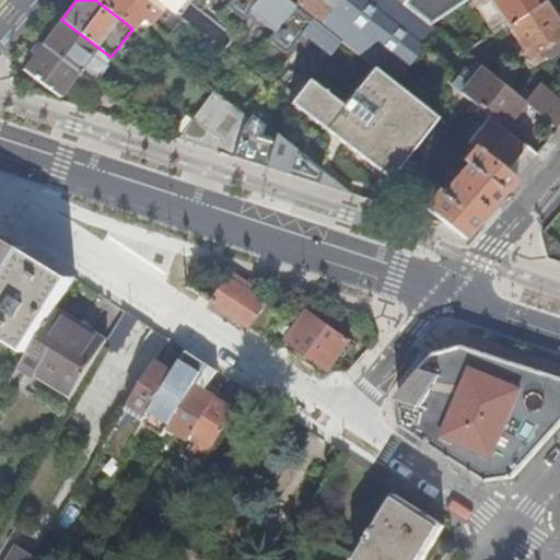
[(159,0),(95,0),(132,28),(141,35),(152,22),(165,4),(159,0)]
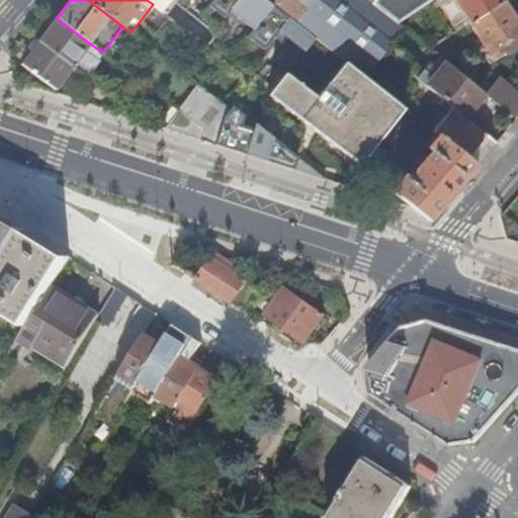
[(266,0),(147,0),(153,4),(156,0),(211,0),(208,5),(225,18),(231,11),(253,28),(247,35),(265,49),(274,36),(284,44),(287,38),(305,52),(315,38),(266,0)]
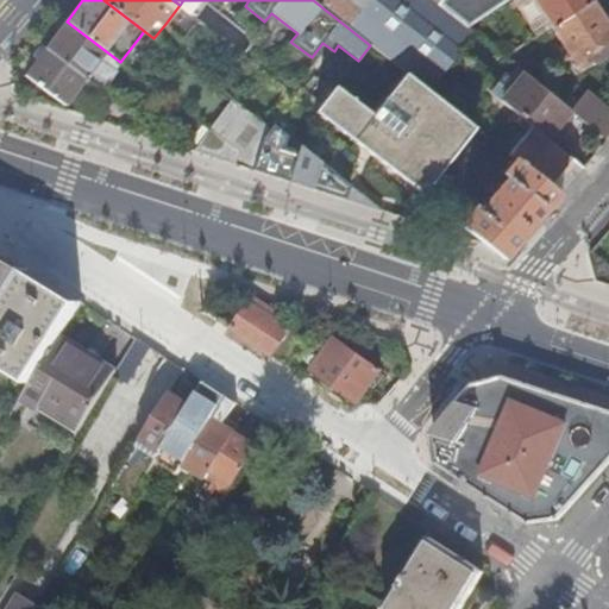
[(313,0),(370,45),(405,73),(428,92),(473,32),(468,27),(508,0),(313,0)]
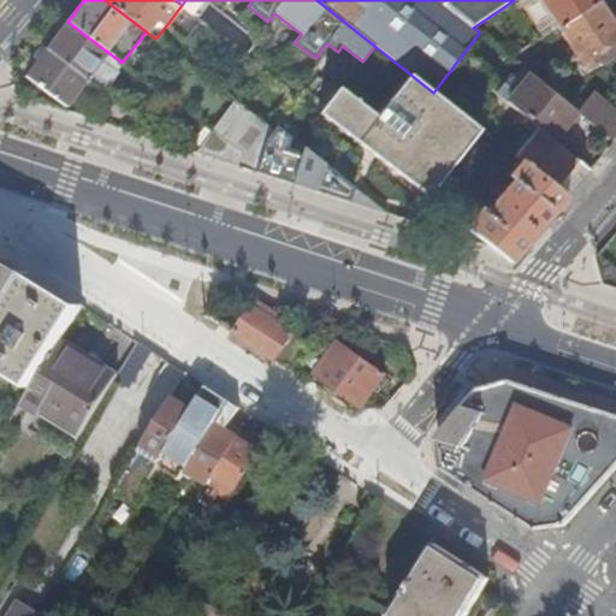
[(542,0),(560,27),(599,1),(598,0),(542,0)]
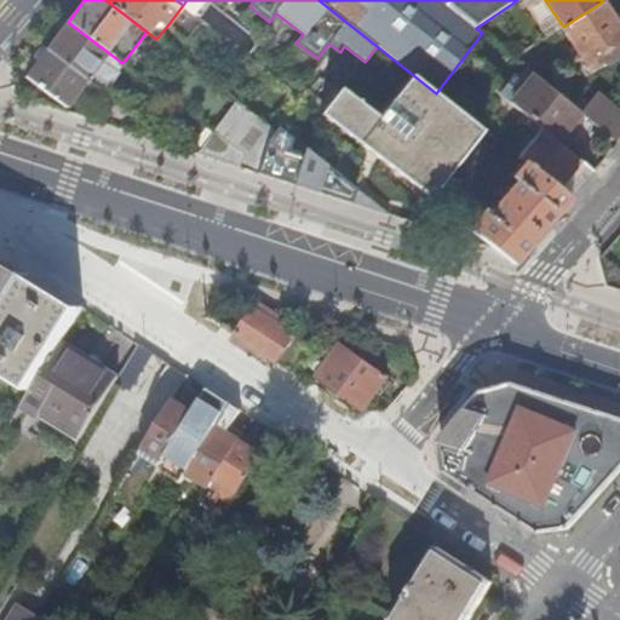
[(601,56),(619,41),(619,27),(603,1),(563,27),(590,69),(602,61),(603,59),(601,56)]
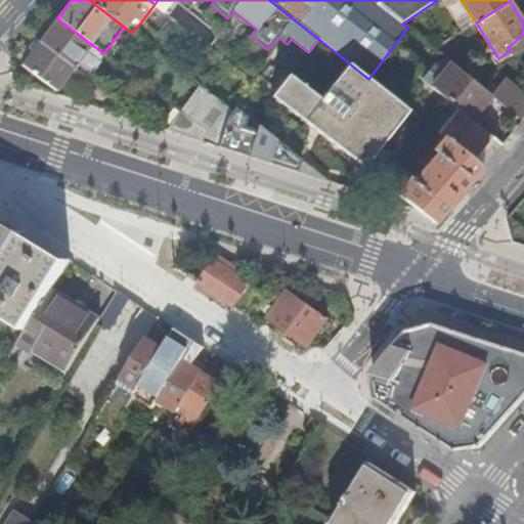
[(172,17),(155,4),(142,20),(159,34),(172,17)]
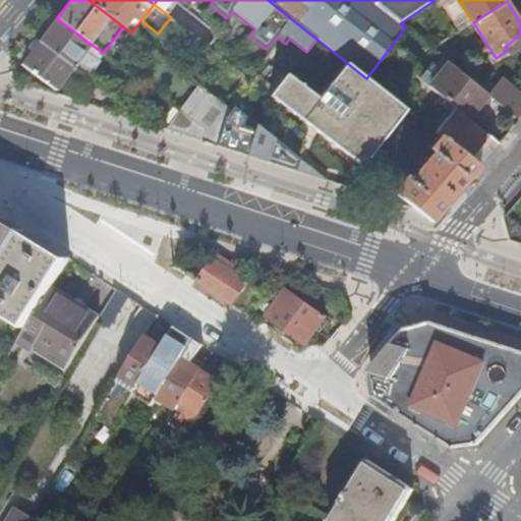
[(57,18),(40,40),(60,55),(88,77),(99,61),(85,51),(91,44),(57,18)]
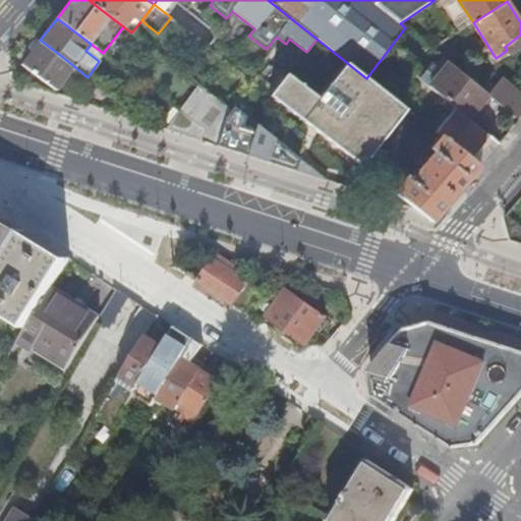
[(507,50),(506,51),(510,57),(520,48),(520,35),(505,47),(507,50)]
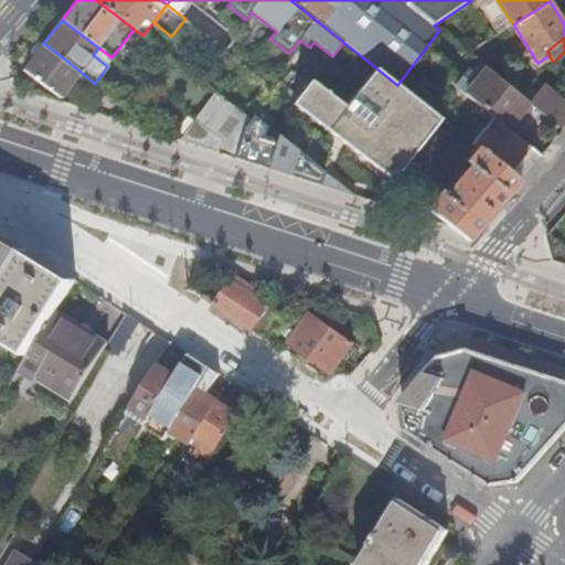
[(97,106),(97,113),(128,123),(129,109),(95,84),(65,60),(43,43),(40,40),(31,51),(35,54),(23,70),(61,98),(70,85),(97,106)]
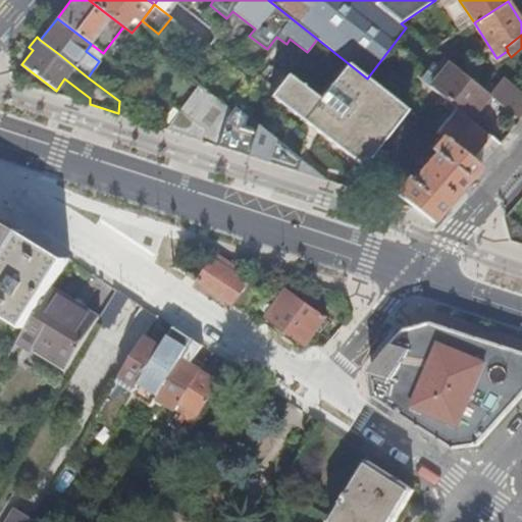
[(429,87),(442,70),(430,60),(417,75),(429,87)]
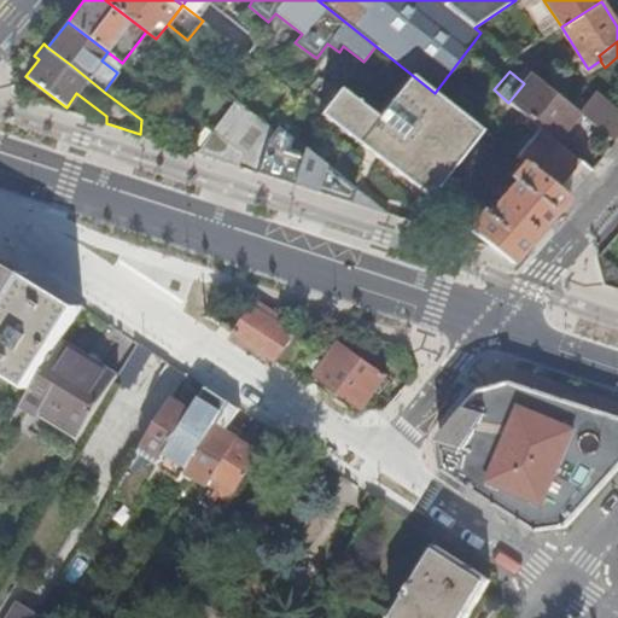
[(524,83),(508,103),(535,124),(555,141),(581,111),(578,110),(534,73),(524,83)]
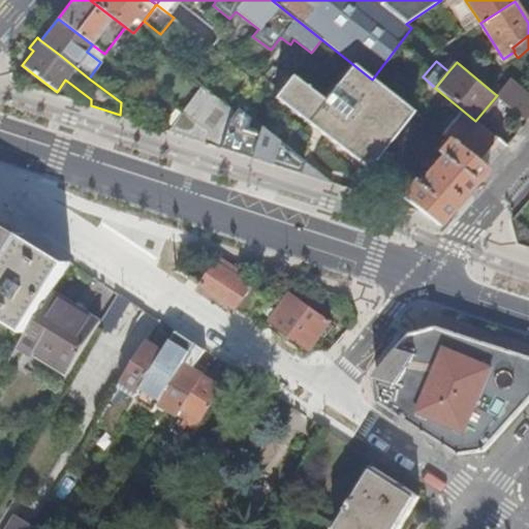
[(372,80),(351,63),(322,100),(291,75),(274,97),(366,169),(412,111),(411,110),(372,80)]
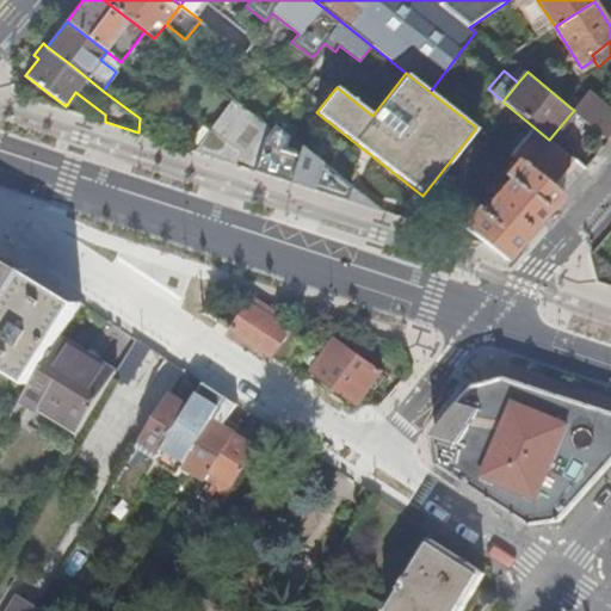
[(610,107),(588,88),(572,109),(574,110),(610,141),(610,139),(610,107)]
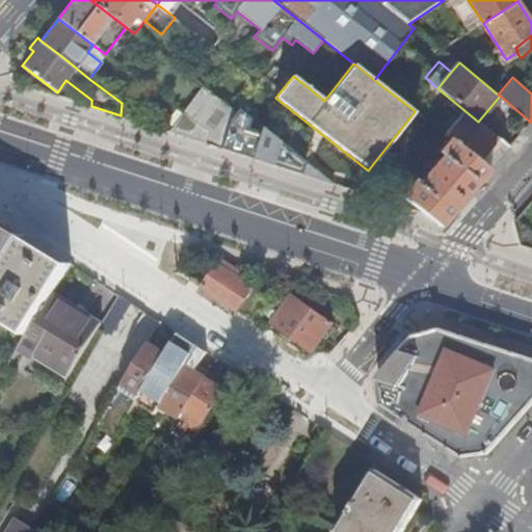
[(203,85),(183,112),(209,133),(206,143),(219,148),(229,121),(236,111),(203,85)]
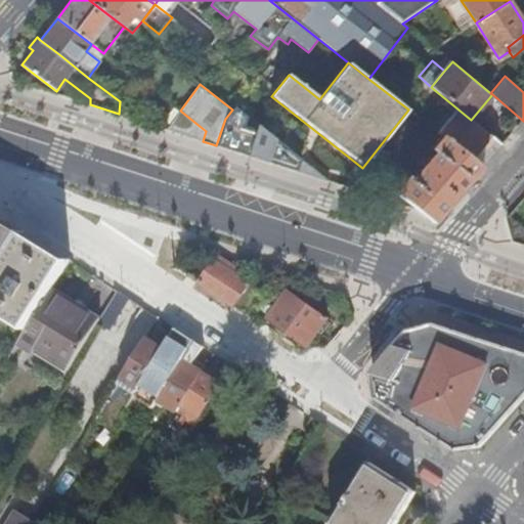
[(471,160),(491,136),(471,120),(453,105),(449,111),(455,115),(445,127),(435,120),(442,111),(428,99),(427,99),(420,93),(407,108),(408,110),(442,136),(471,160)]
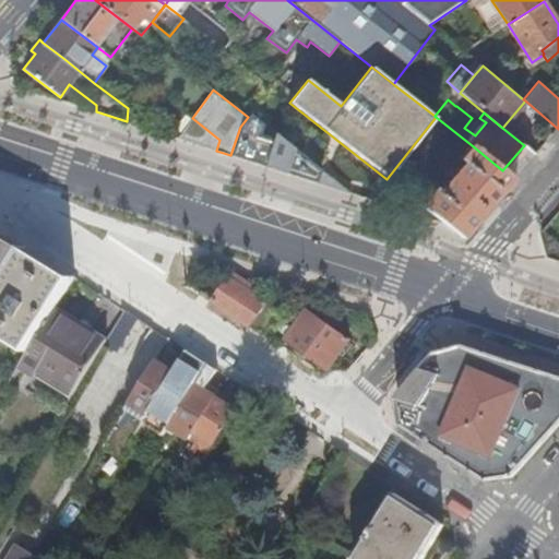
[(252,113),(248,117),(240,127),(230,155),(351,194),(252,113)]
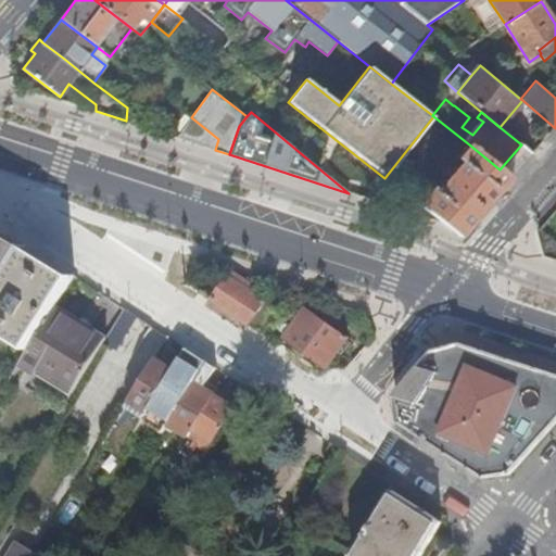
[(191,117),(177,138),(215,150),(218,139),(191,117)]
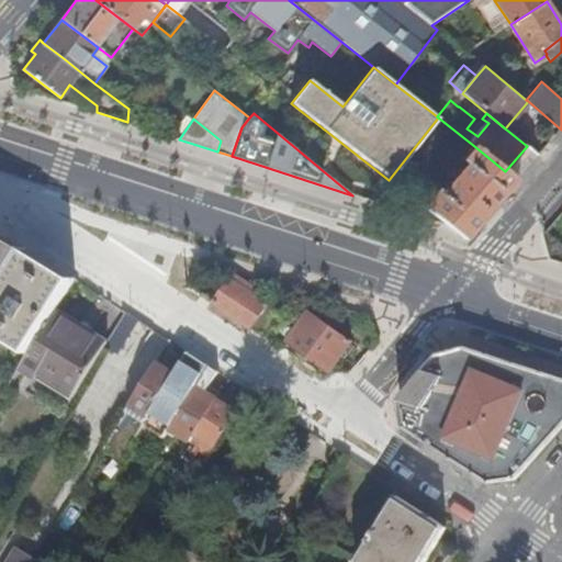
[(416,171),(402,190),(450,227),(465,239),(517,180),(505,171),(474,146),(462,160),(467,164),(442,193),(416,171)]
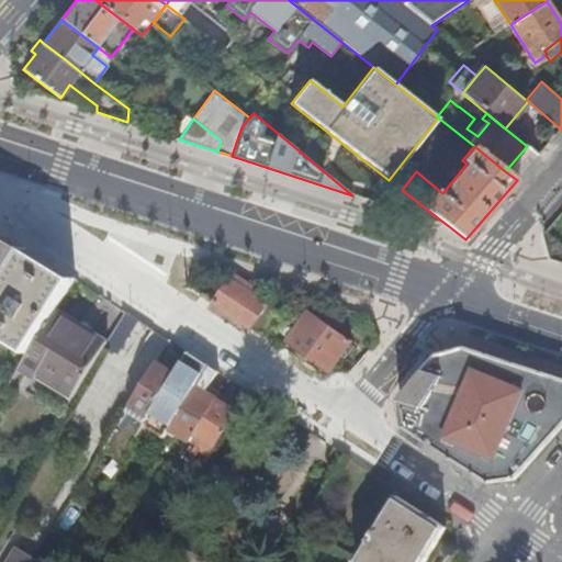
[(527,146),(505,171),(517,180),(539,156),(527,146)]
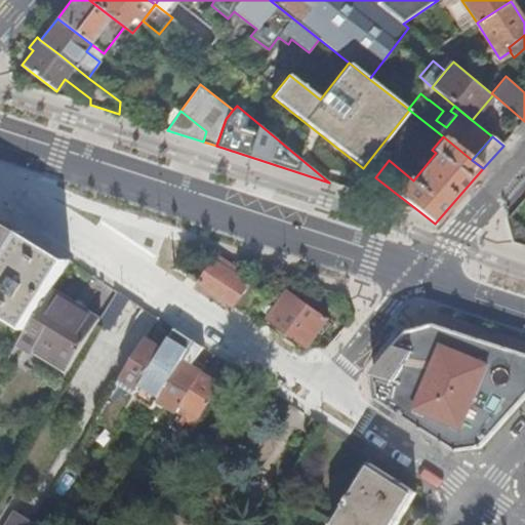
[(11,220),(0,214),(0,274),(28,230),(25,229),(11,220)]
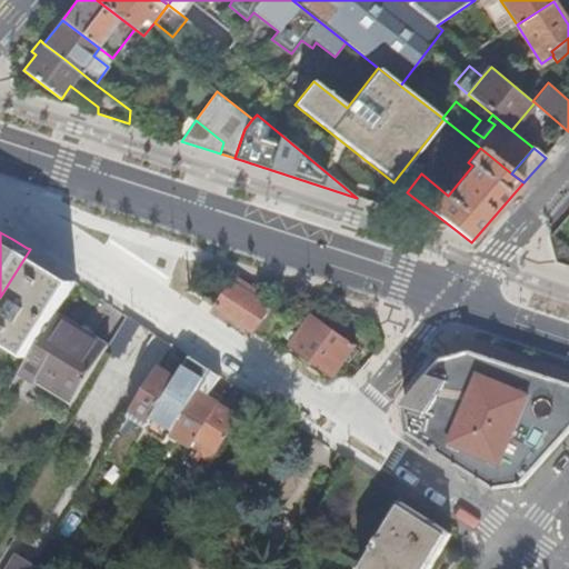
[(568,255),(568,247),(552,233),(551,236),(555,250),(566,259),(568,255)]
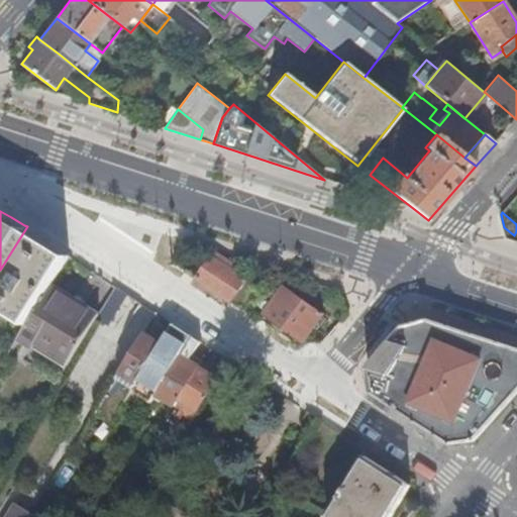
[(0,327),(50,242),(35,232),(27,226),(0,270),(0,327)]
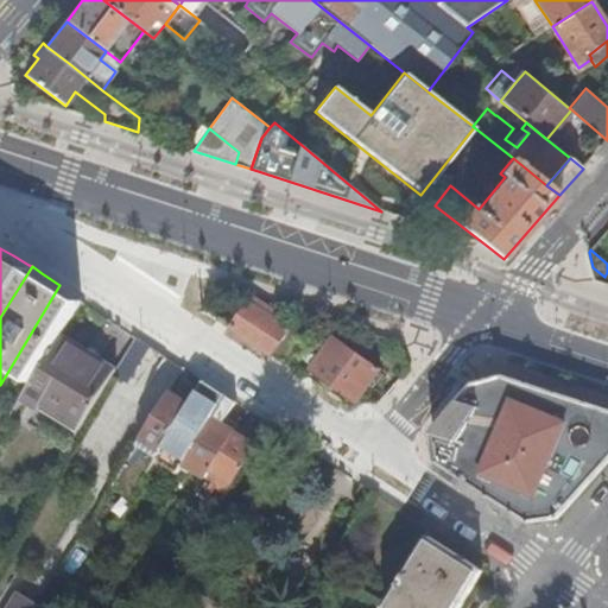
[(0,385),(0,437),(24,398),(63,334),(83,301),(70,291),(59,285),(0,385)]
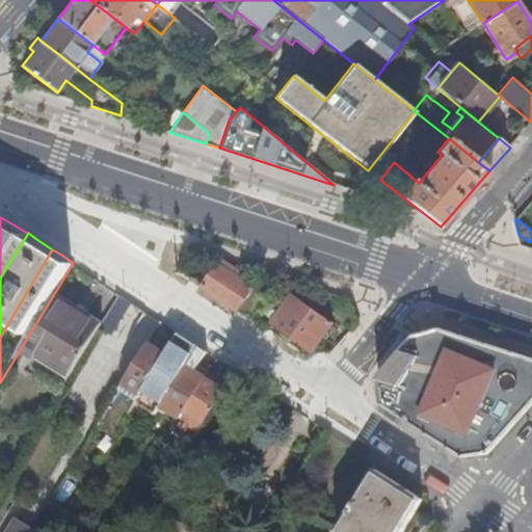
[(213,272),(202,286),(210,291),(253,320),(269,296),(245,280),(247,275),(220,259),(220,258),(218,257),(209,269),(213,272)]
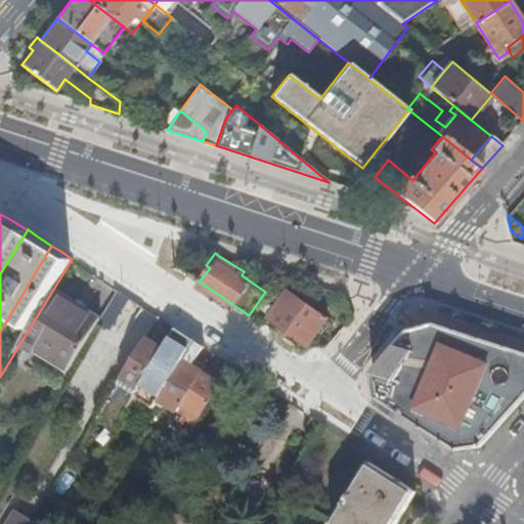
[(71,299),(54,288),(20,343),(35,351),(31,358),(48,368),(43,377),(60,387),(98,324),(67,306),(71,299)]
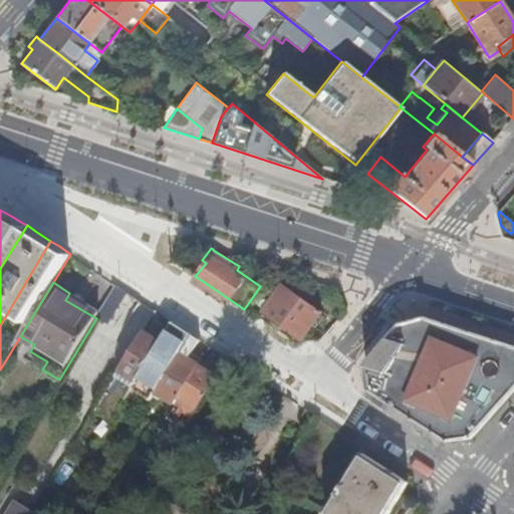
[(321,315),(323,312),(286,285),(266,314),(300,338),(305,338),(313,326),(317,329),(325,317),(321,315)]
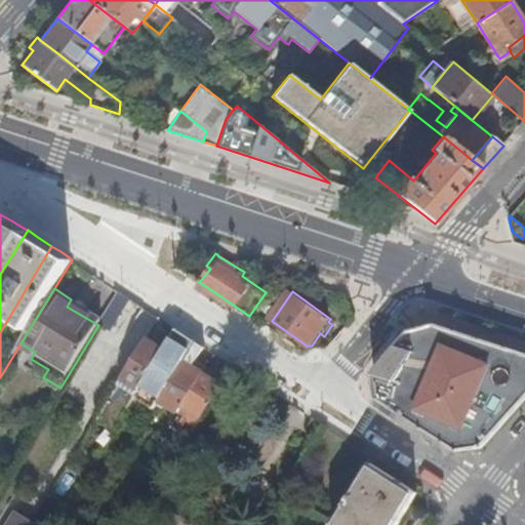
[(524,353),(459,332),(435,324),(411,332),(375,375),(380,401),(457,451),(485,448),(524,402),(524,353)]
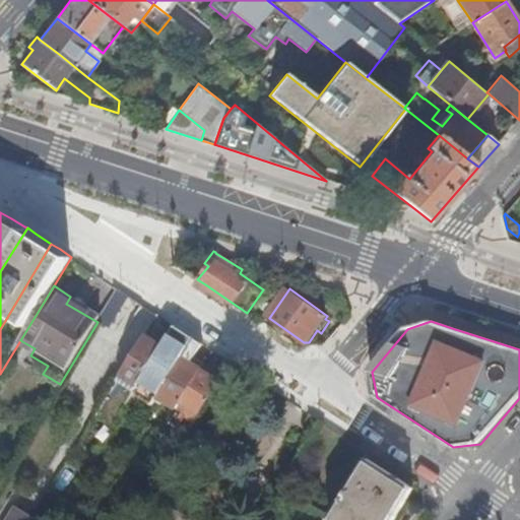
[(137,400),(151,408),(158,396),(195,338),(186,332),(176,325),(164,345),(140,384),(145,387),(137,400)]
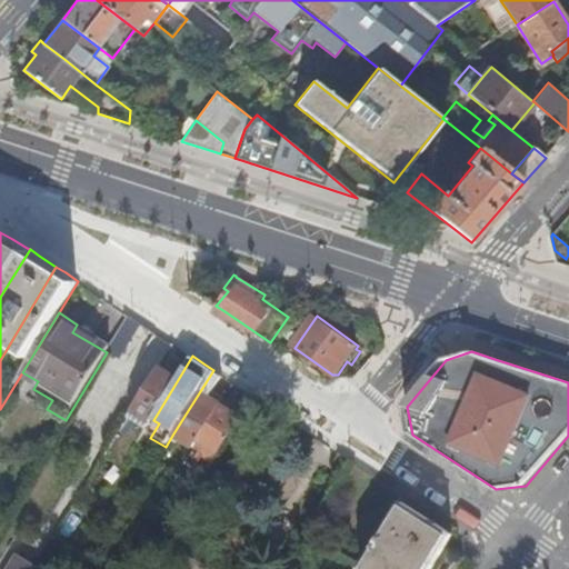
[(141,412),(152,421),(153,420),(179,378),(161,367),(131,415),(137,419),(141,412)]
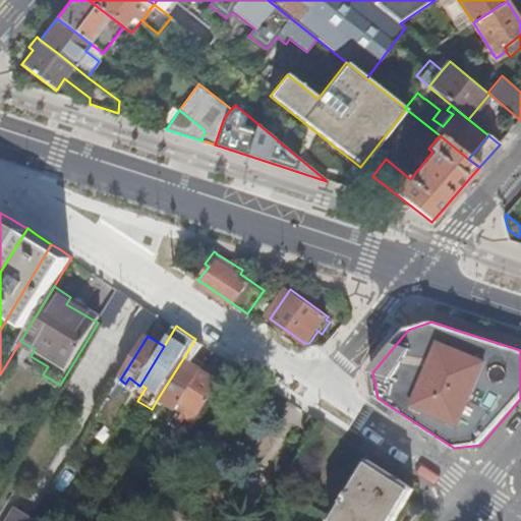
[(193,363),(205,345),(195,339),(159,397),(160,397),(158,402),(162,405),(165,401),(178,409),(204,370),(193,363)]
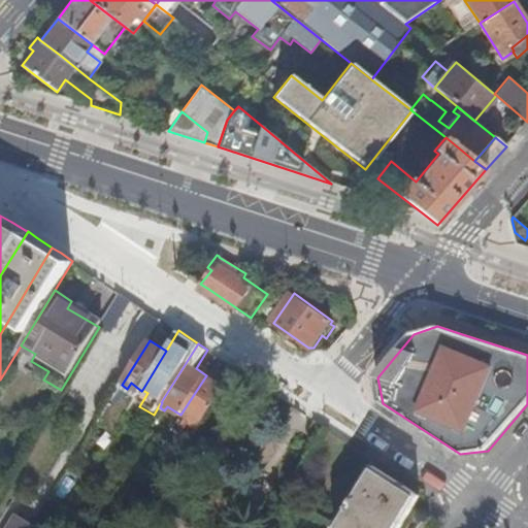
[(226,388),(206,375),(180,415),(162,444),(182,457),(226,388)]
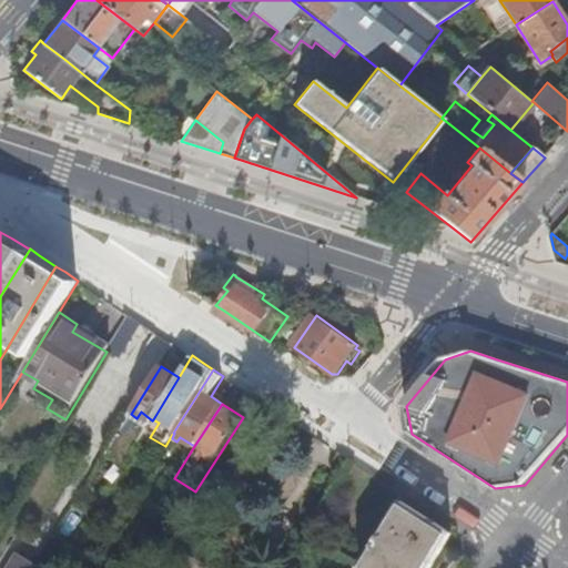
[(403,501),(363,567),(433,567),(454,534),(403,501)]
